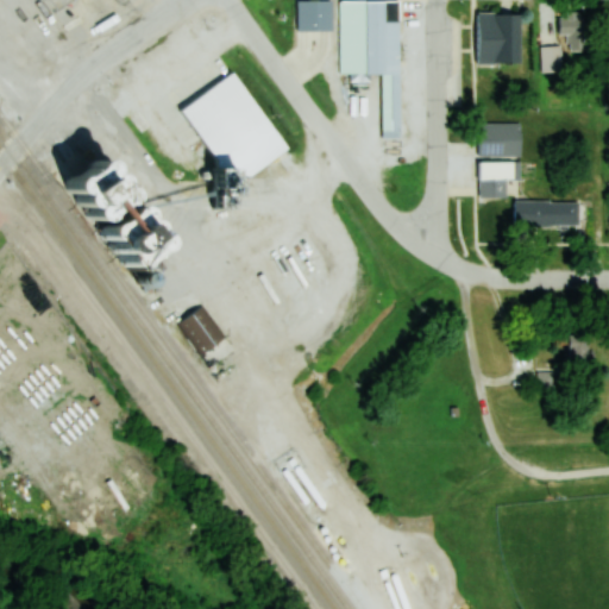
[(400,131),(400,2),(339,1),(339,75),(389,75),(389,88),(381,88),(381,131),(400,131)]
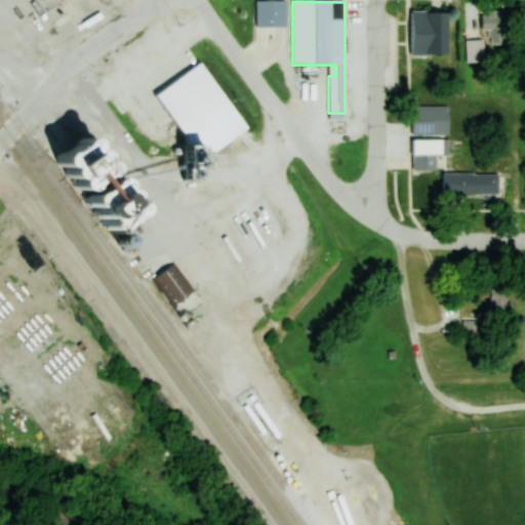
[(256,28),(286,28),(286,2),(256,2),(256,28)]
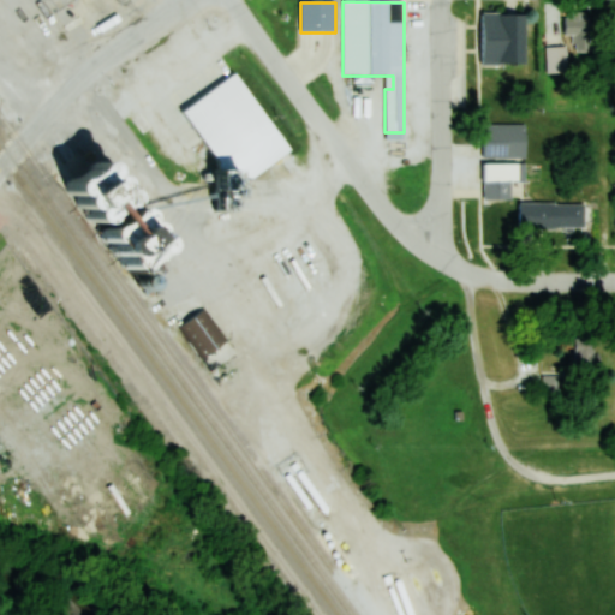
[(590,12),(566,12),(566,37),(573,37),(573,52),(590,52),(590,12)]
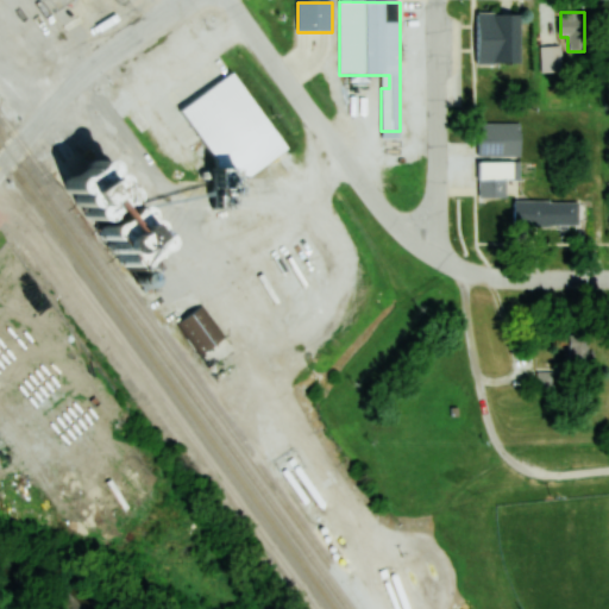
[(521,14),(477,14),(477,66),(521,66),(521,14)]
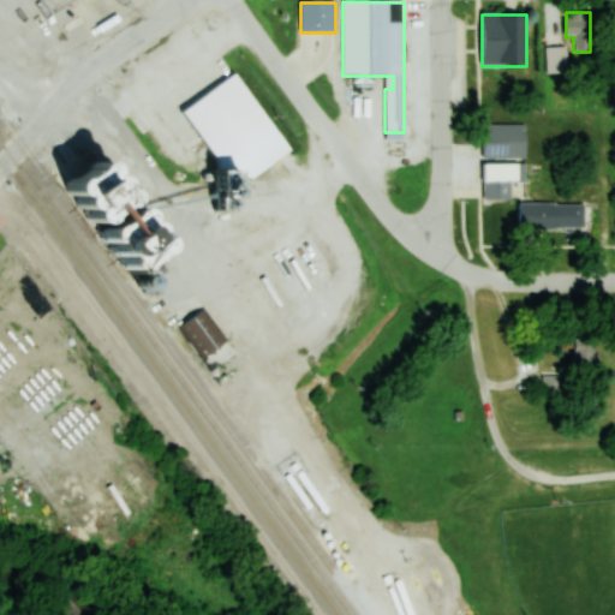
[(547,48),(547,73),(567,73),(567,48),(547,48)]
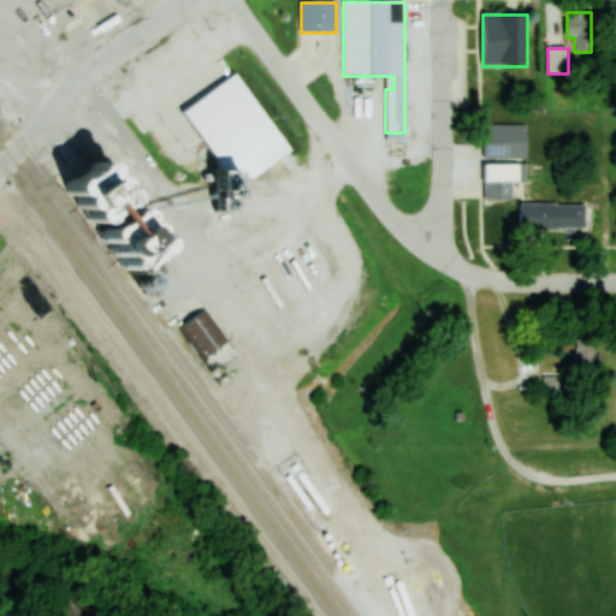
[(485,125),(485,157),(527,157),(527,125),(485,125)]
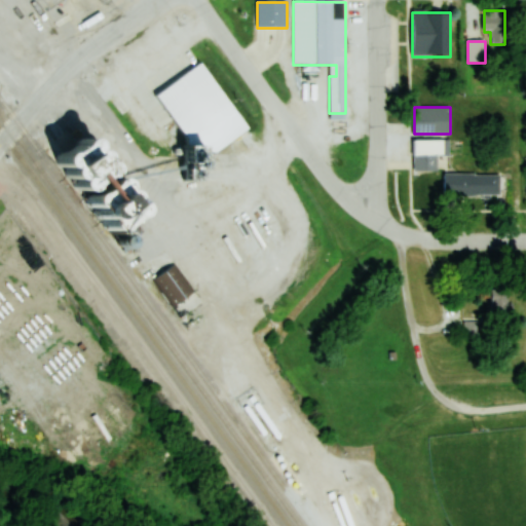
[(449,139),(414,139),(414,168),(444,168),(444,156),(449,156),(449,139)]
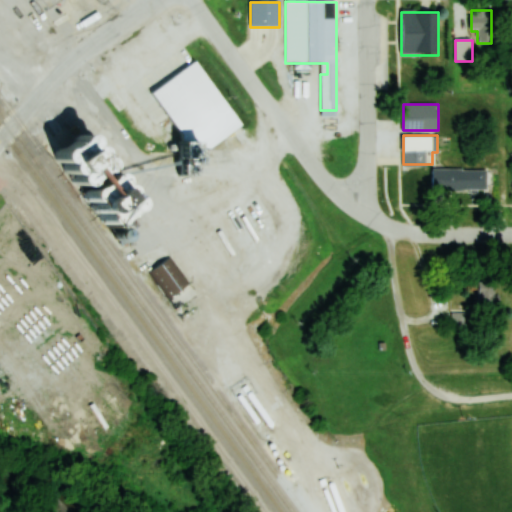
[(482,168),(433,168),(433,189),(482,189),(482,168)]
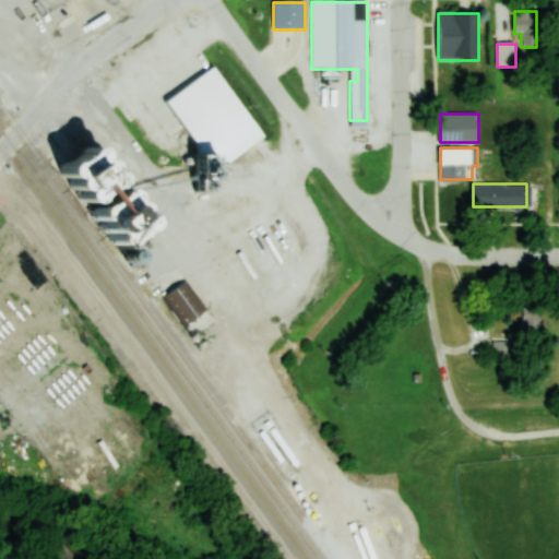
[(182,325),(206,308),(186,278),(162,296),(182,325)]
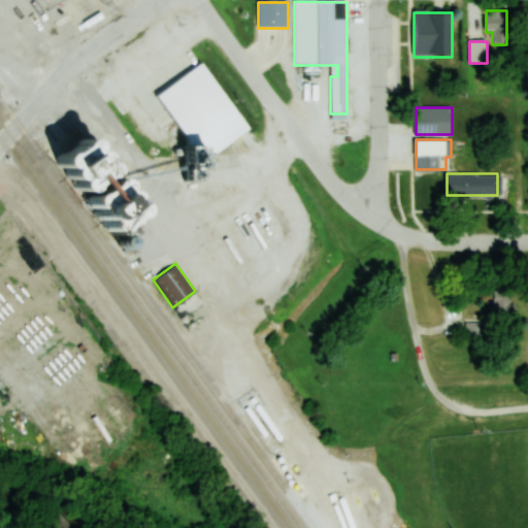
[(494,288),(494,311),(512,311),(512,288),(494,288)]
